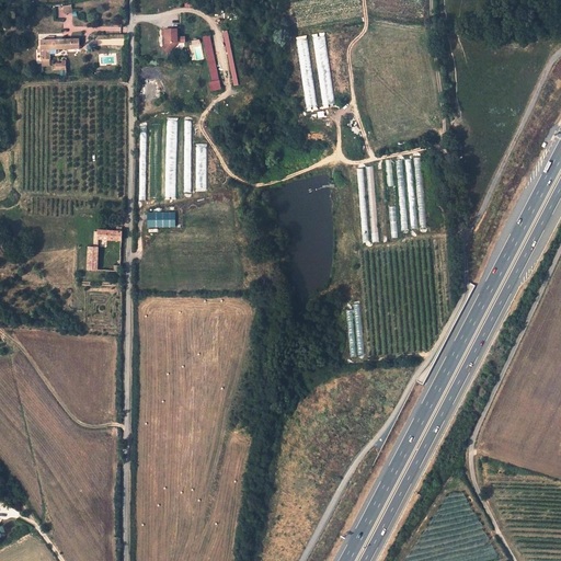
[(176,30),(163,30),(163,33),(163,36),(165,36),(165,43),(162,46),(168,52),(176,42),(176,30)]
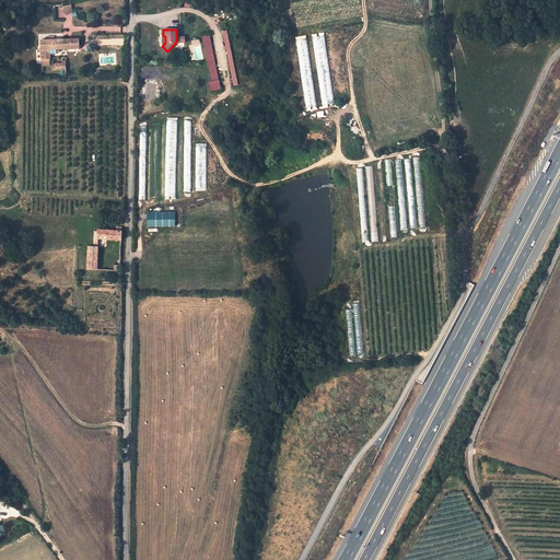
[(226,31),(222,31),(233,85),(237,84),(226,31)]
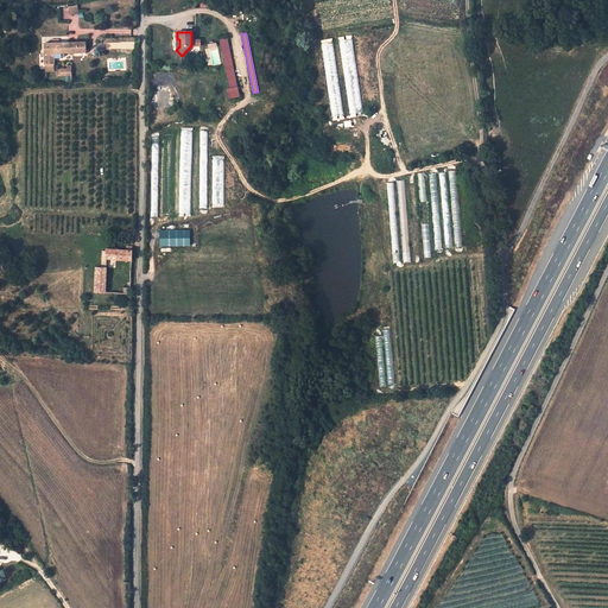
[(228,38),(220,39),(230,89),(239,87),(228,38)]
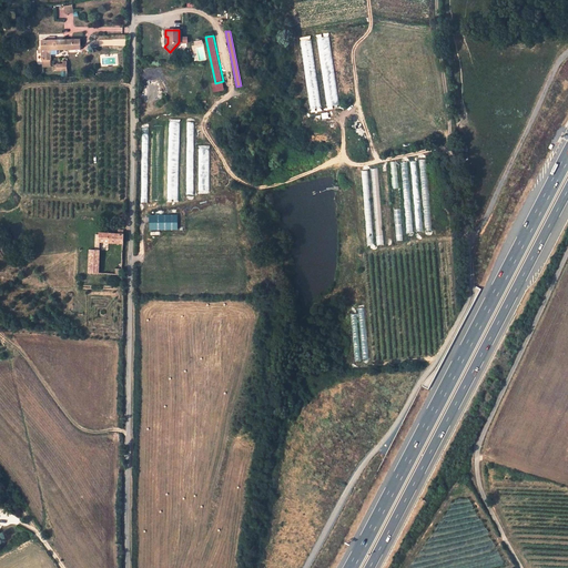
[(300,37),(308,109),(321,108),(312,36),(300,37)]
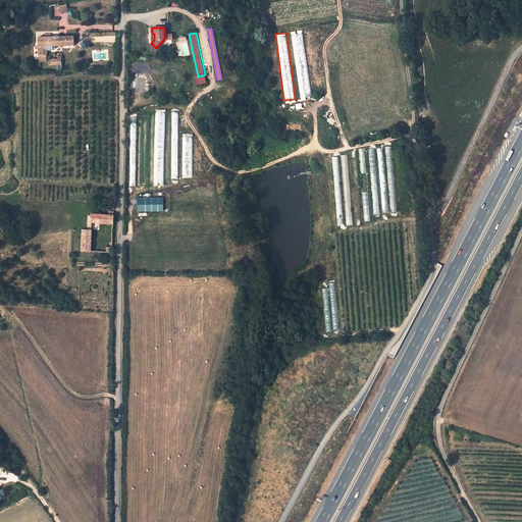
[(74,37),(39,38),(40,58),(46,58),(46,55),(48,55),(47,46),(74,46),(74,37)]
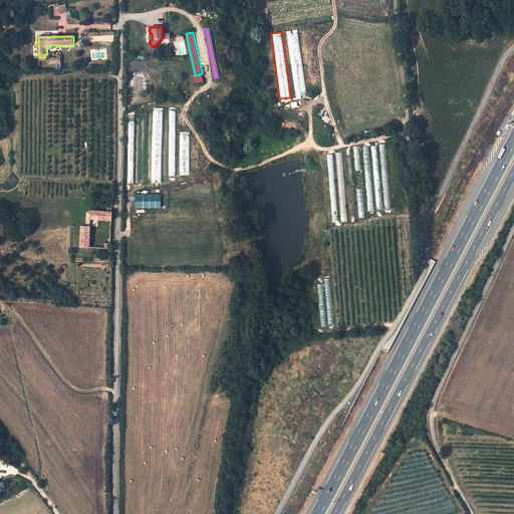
[(56,59),(48,59),(48,65),(60,65),(60,57),(56,57),(56,59)]
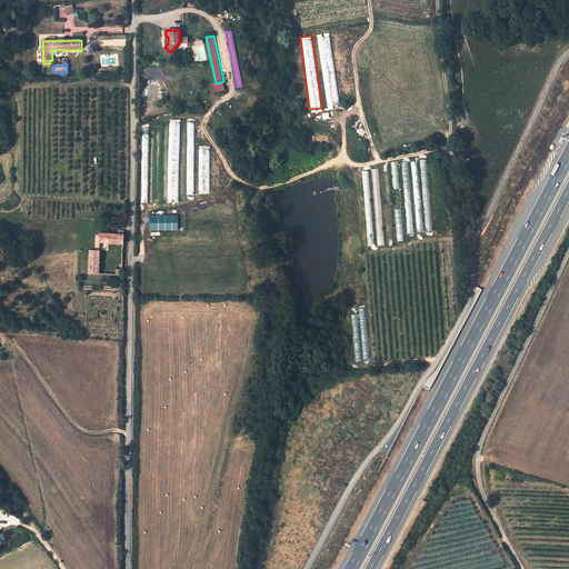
[(216,83),(213,83),(216,92),(226,90),(223,81),(216,83)]
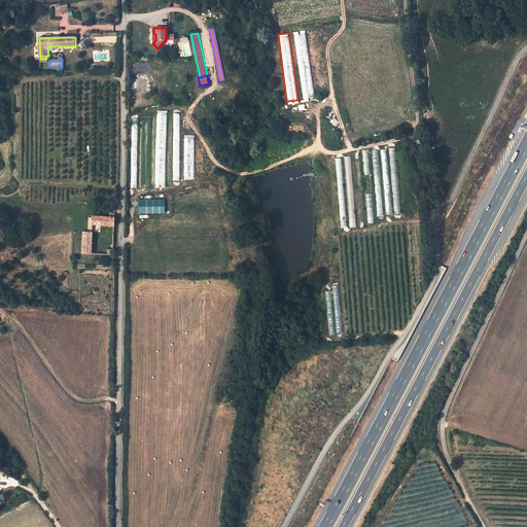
[(369,223),(374,222),(367,149),(362,150),(363,166),(365,166),(365,168),(363,168),(369,223)]
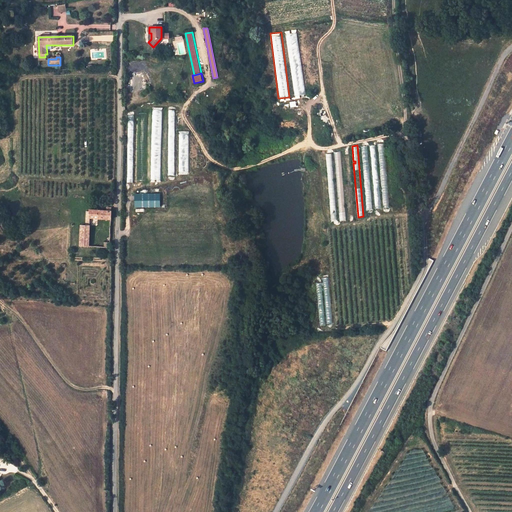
[(335,151),(340,220),(345,220),(341,151),(335,151)]
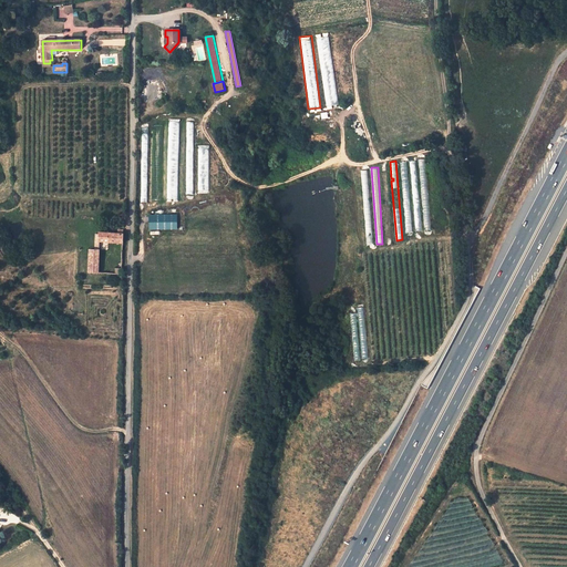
[(368,169),(361,169),(366,245),(372,245),(368,169)]
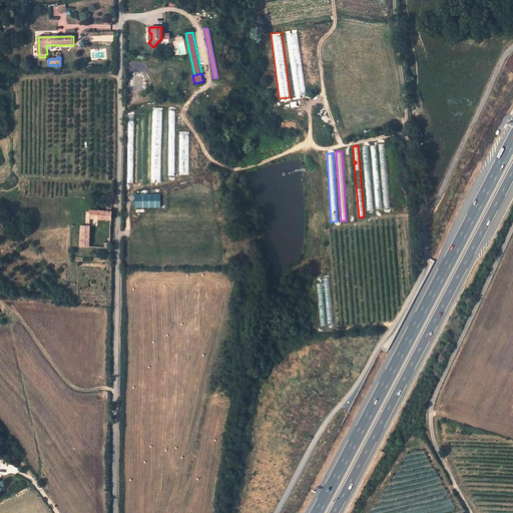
[(160,193),(134,193),(134,207),(160,207),(160,193)]
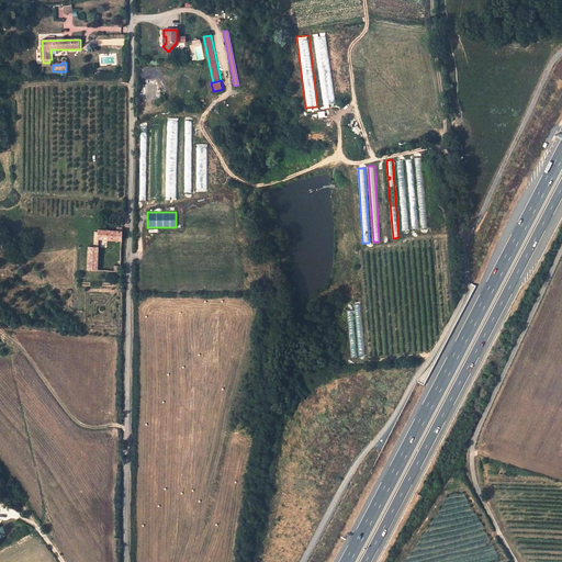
[(115,232),(99,231),(99,239),(122,242),(122,232),(120,232),(120,227),(116,226),(115,232)]
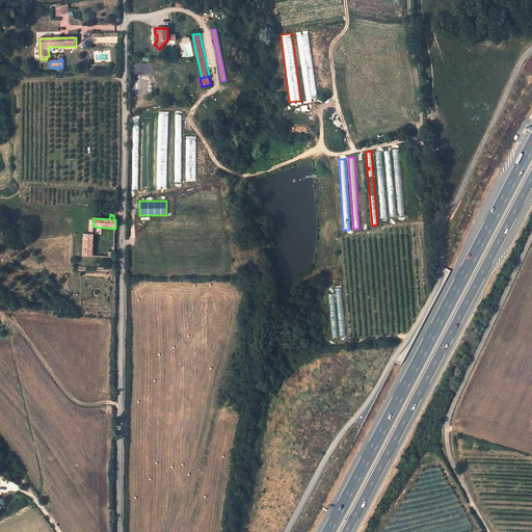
[(94,234),(84,234),(83,256),(94,256),(94,234)]
